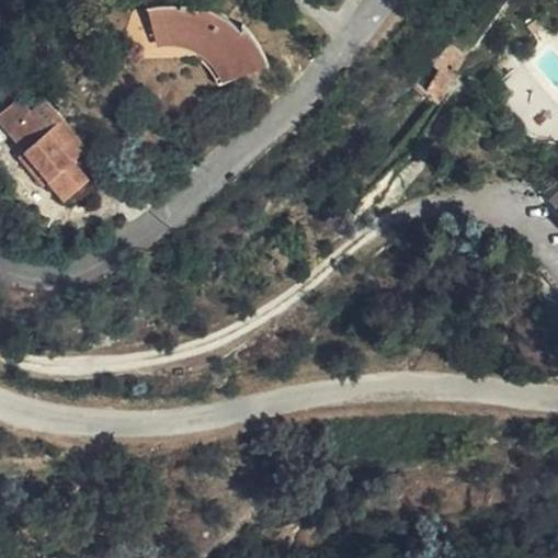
[(228,71),(232,78),(266,65),(262,57),(255,45),(242,31),(239,33),(232,26),(218,18),(196,8),(196,11),(177,7),(159,7),(154,8),(157,34),(169,34),(188,37),(185,42),(196,46),(202,49),(208,54),(211,50),(221,61),(228,71)]
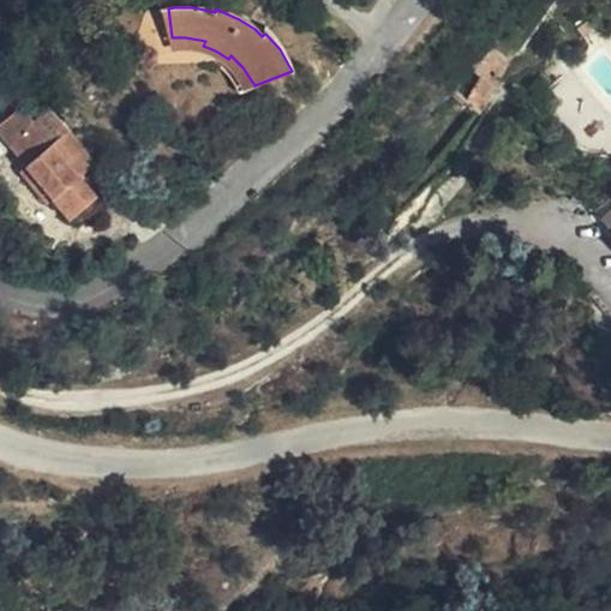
[(172,37),(168,9),(159,11),(166,37),(172,37)]
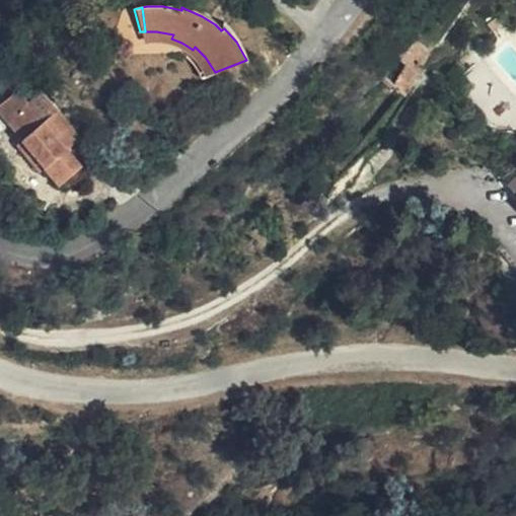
[(155,46),(169,47),(171,39),(173,34),(156,31),(145,31),(140,31),(144,46),(155,46)]
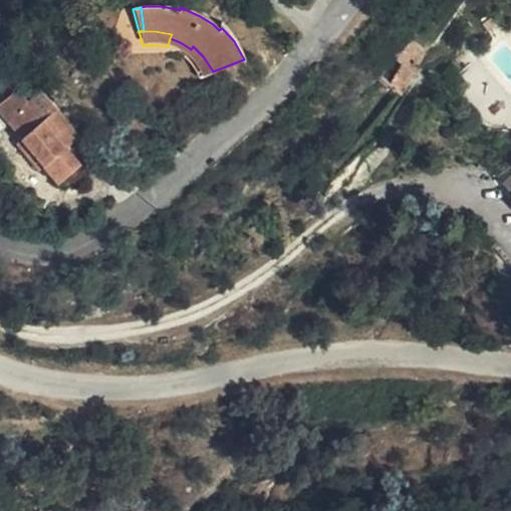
[(398,95),(423,54),(403,37),(377,80),(398,95)]
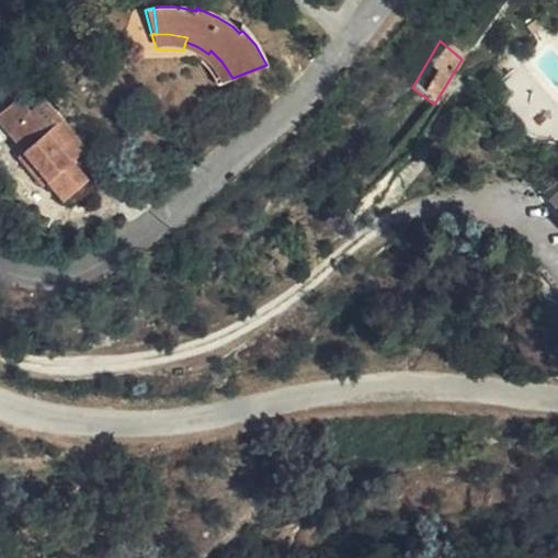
[(193,55),(202,60),(208,54),(202,49),(196,46),(185,42),(183,50),(193,55)]
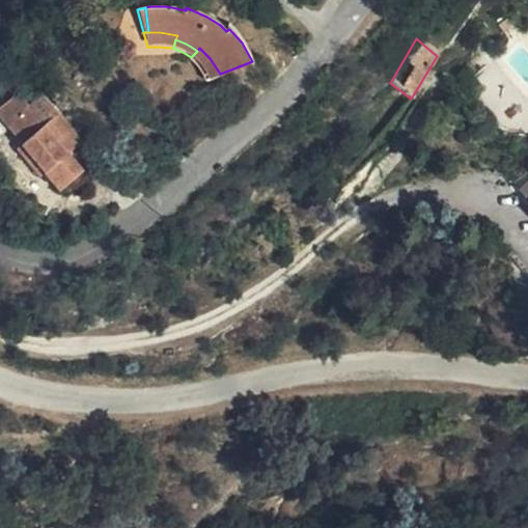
[(209,79),(220,74),(216,67),(210,58),(199,48),(197,51),(191,57),(195,60),(203,70),(209,79)]
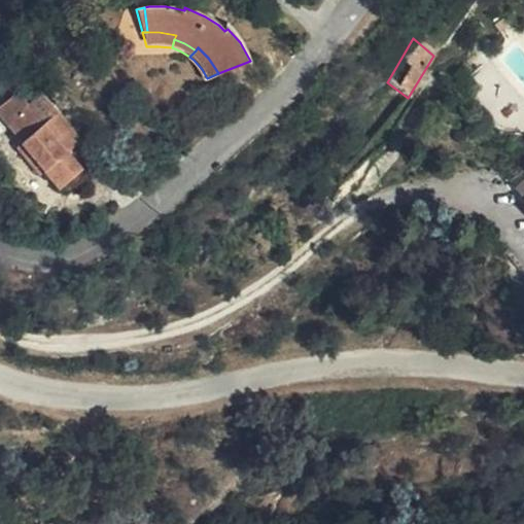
[(0,117),(6,125),(27,107),(18,96),(0,109),(0,117)]
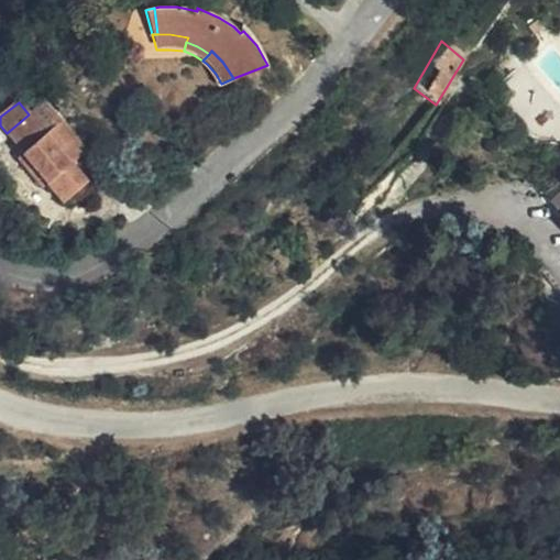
[(29,114),(7,133),(23,154),(48,184),(55,178),(72,197),(86,184),(70,165),(84,154),(42,103),(29,114)]
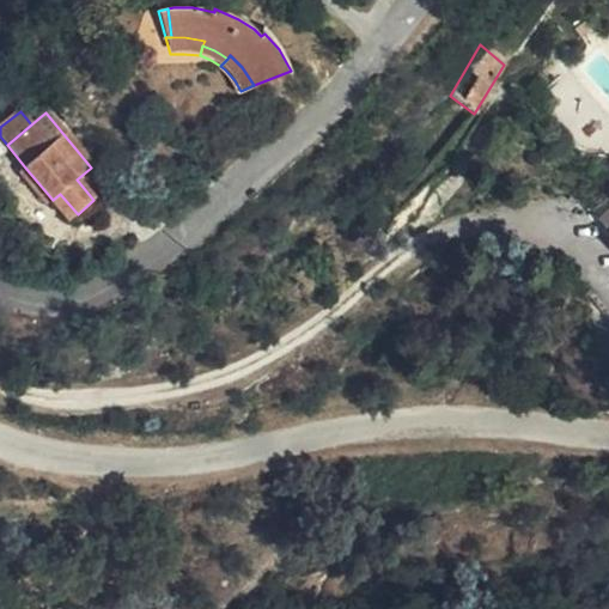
[(53,200),(25,168),(17,175),(44,206),(53,200)]
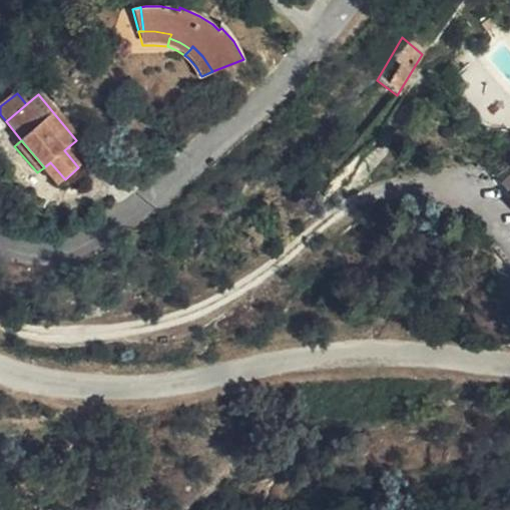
[(50,162),(44,167),(58,184),(65,179),(50,162)]
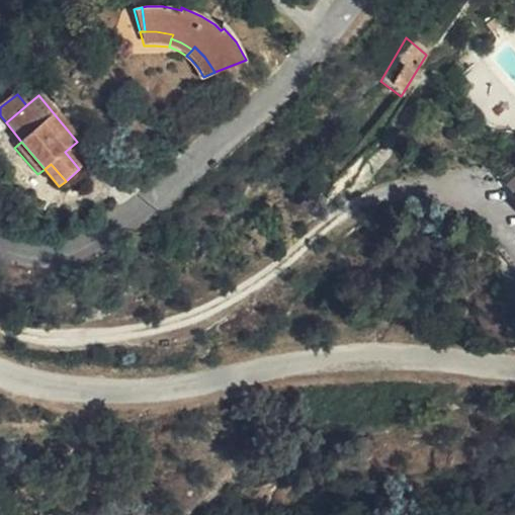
[(514,178),(505,188),(514,199),(514,178)]
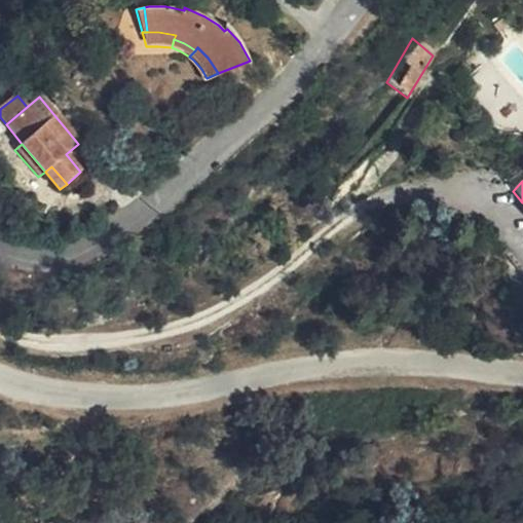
All buildings are outlined.
